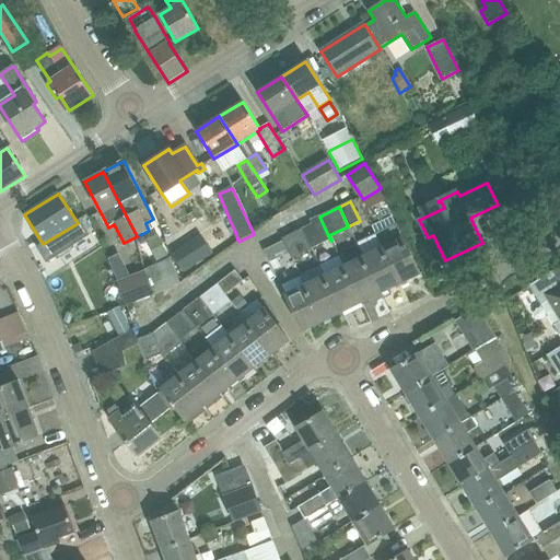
[(302,230),(312,249),(330,241),(319,217),(311,220),(312,224),(302,230)]
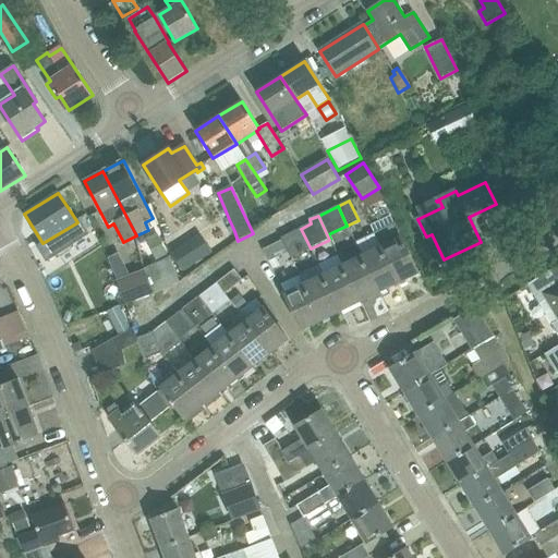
[(419,274),(401,237),(395,223),(375,233),(399,283),(419,274)]
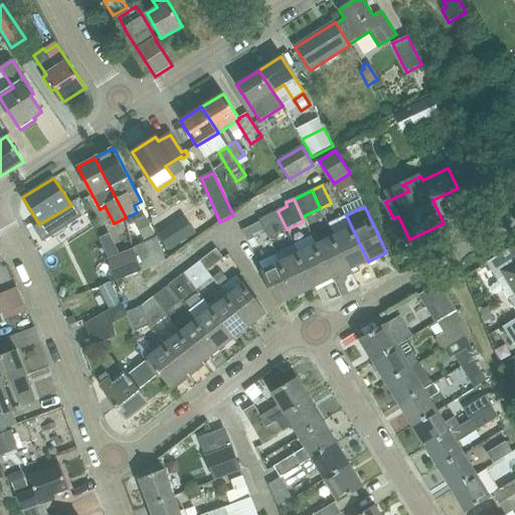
[(260,220),(261,222),(266,232),(269,238),(287,229),(278,211),(260,220)]
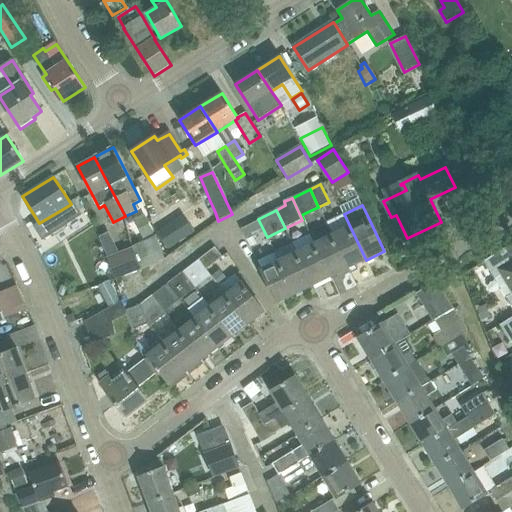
[(183,214),(157,232),(169,250),(195,232),(183,214)]
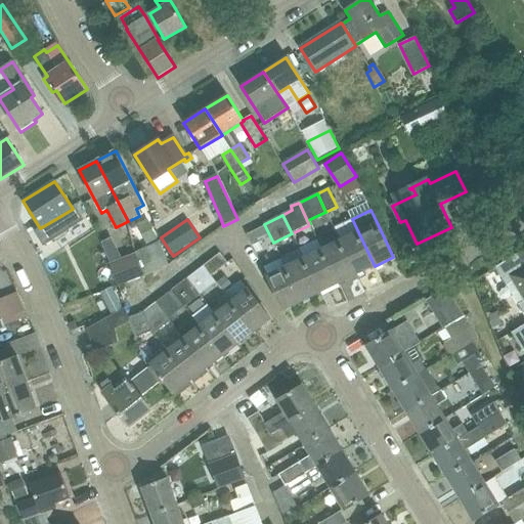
[(334,227),(340,239),(357,275),(375,266),(352,219),(334,227)]
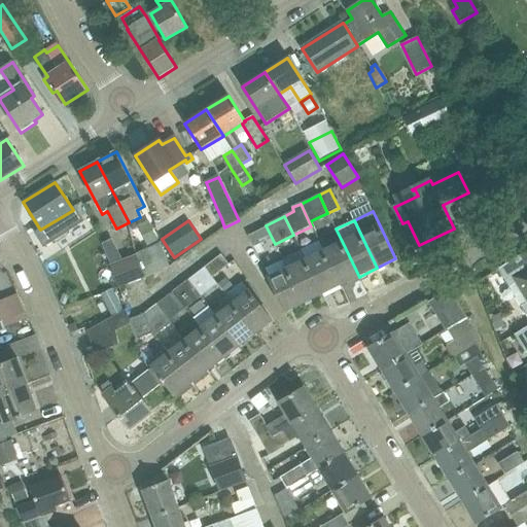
[(253,247),(272,238),(267,227),(248,237),(253,247)]
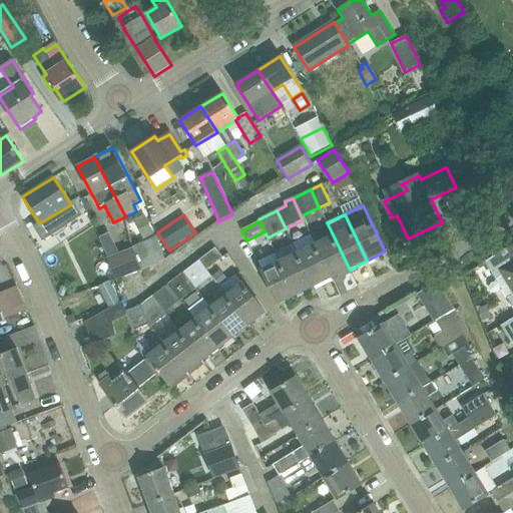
[(332,278),(350,270),(333,234),(315,243),(332,278)]
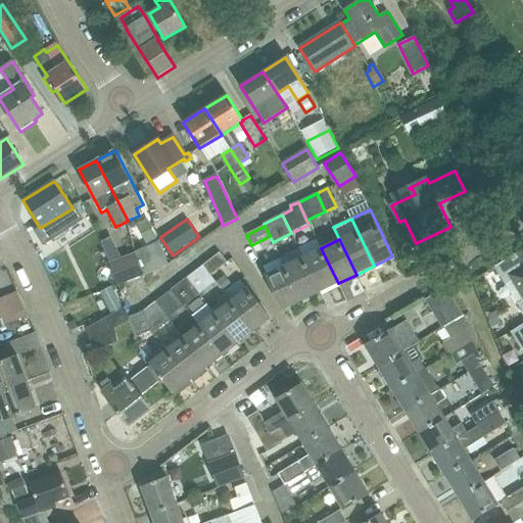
[(317,240),(299,249),(321,292),(338,283),(321,248),(317,240)]
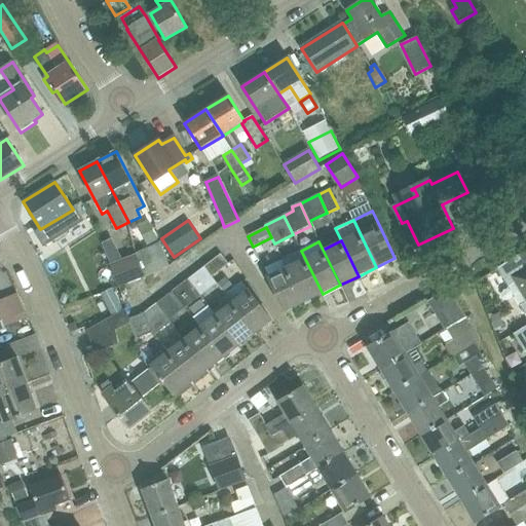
[(137,254),(145,276),(170,265),(160,243),(137,254)]
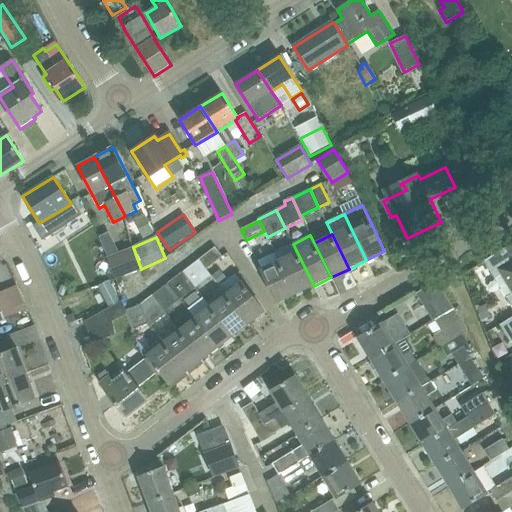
[(253,237),(247,240),(250,247),(257,244),(253,237)]
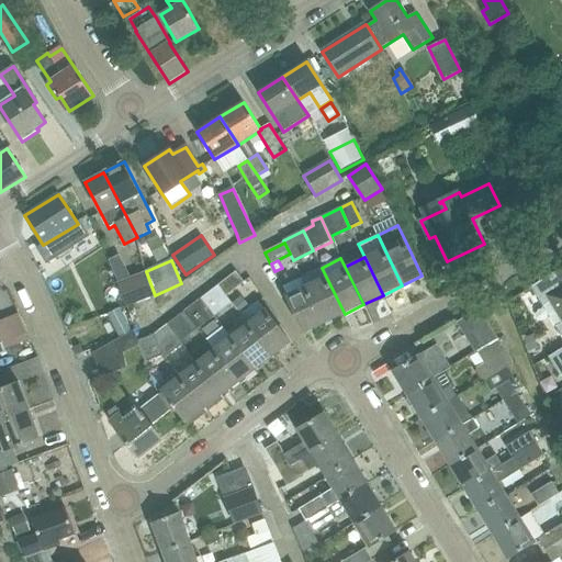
[(345,314),(322,268),(321,267),(302,277),(303,278),(325,323),(345,314)]
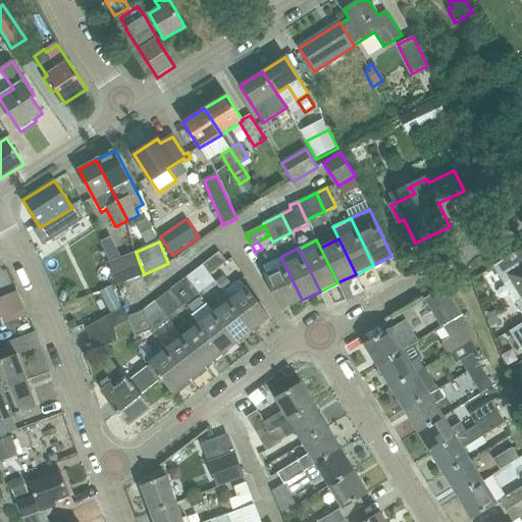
[(516,291),(521,286),(521,249),(493,267),(505,285),(511,281),(516,291)]
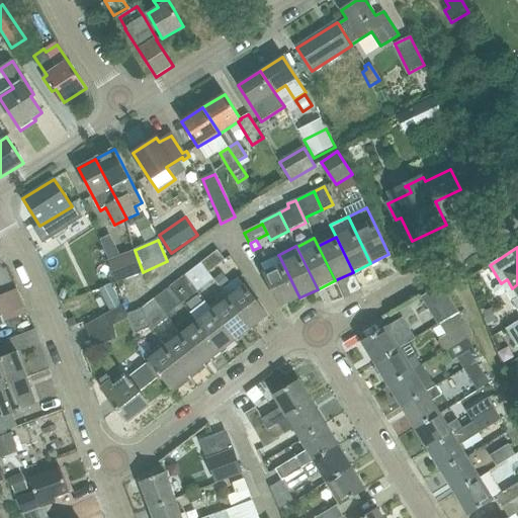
[(144,273),(143,272),(135,250),(108,261),(117,283),(144,273)]
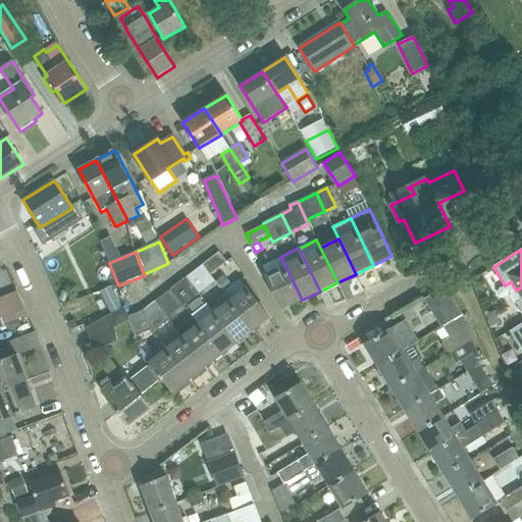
[(203,265),(210,274),(227,261),(219,252),(203,265)]
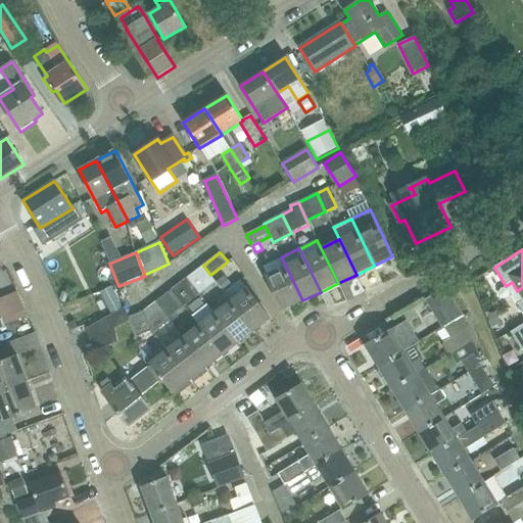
[(263,268),(267,275),(284,310),(302,300),(282,258),(263,268)]
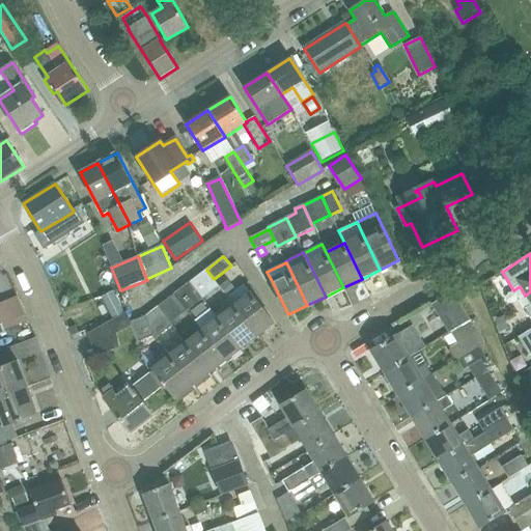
[(197,277),(191,282),(203,299),(210,294),(219,285),(214,279),(206,270),(197,277)]
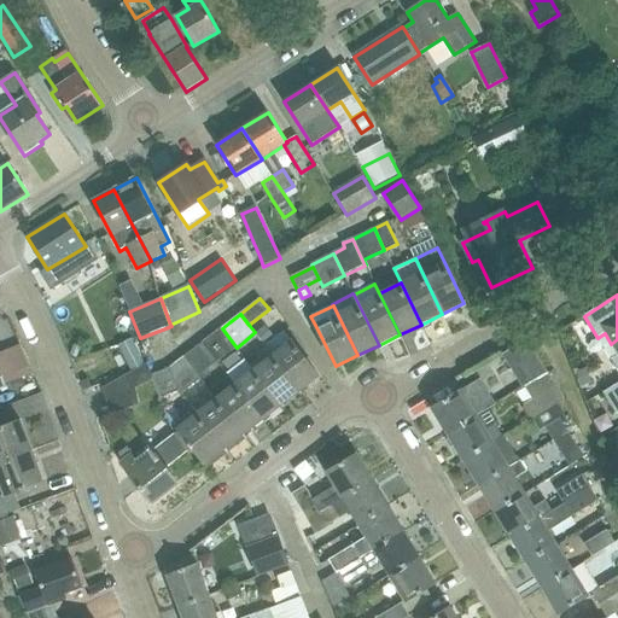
[(264,326),(256,333),(263,343),(273,336),(264,326)]
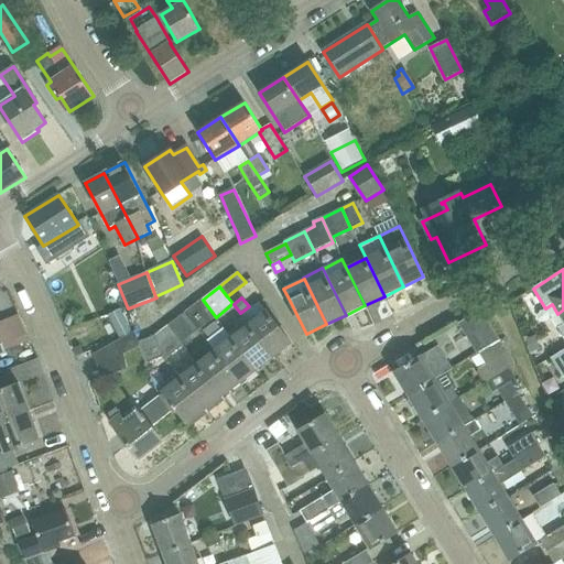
[(203,300),(185,312),(199,331),(209,322),(216,317),(203,300)]
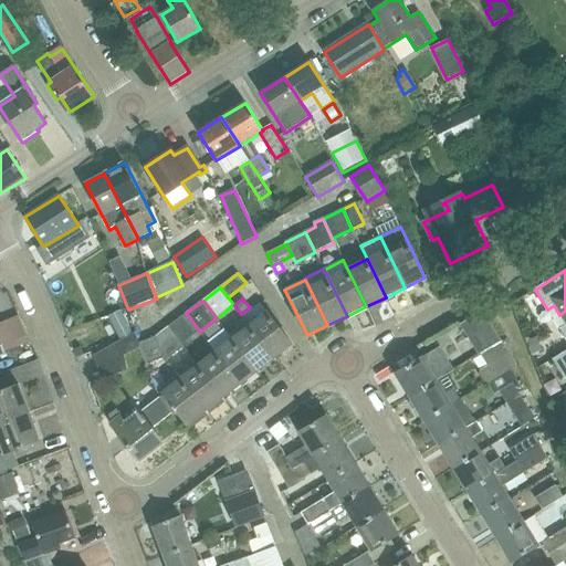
[(268,312),(260,303),(243,316),(244,318),(244,320),(275,359),(293,345),(268,312)]
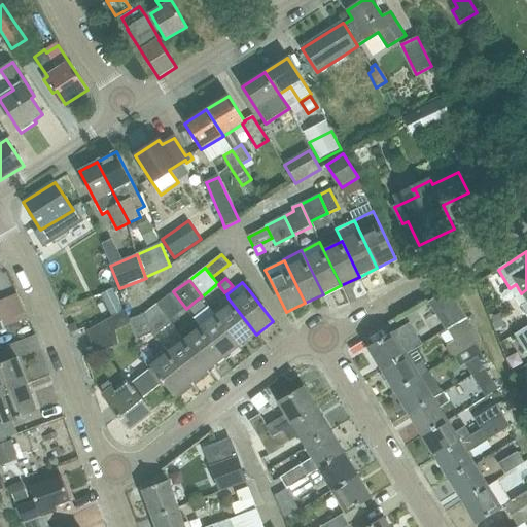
[(112,289),(101,295),(113,317),(124,311),(112,289)]
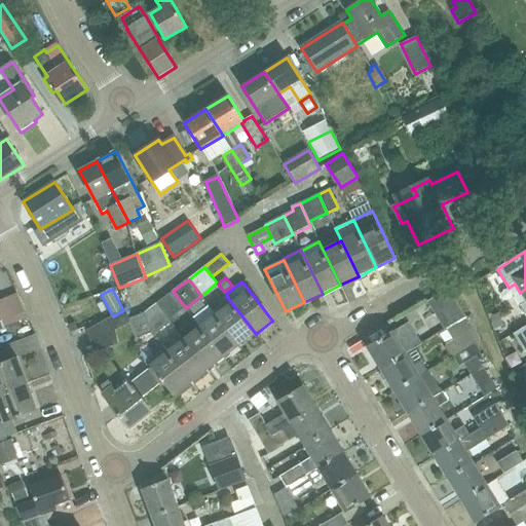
[(446,329),(447,330),(466,318),(449,289),(427,302),(445,330),(446,329)]
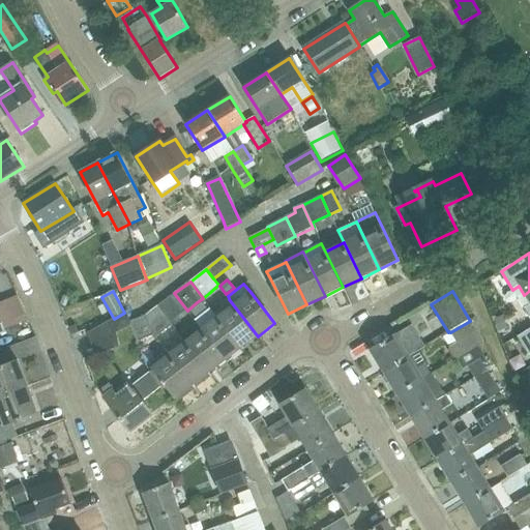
[(171,322),(187,311),(174,293),(162,303),(158,306),(171,322)]
